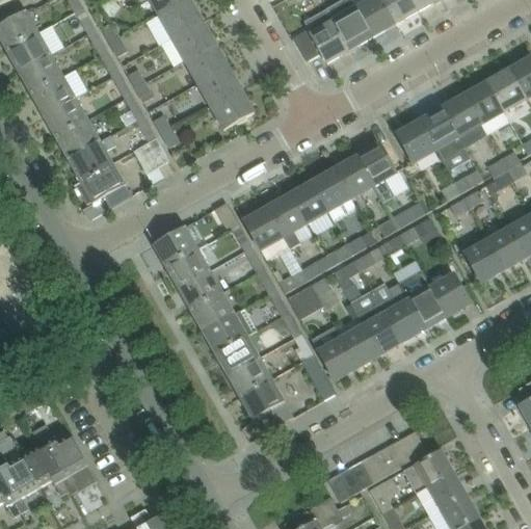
[(69,0),(76,12),(83,8),(78,0),(49,0),(50,1),(52,0),(69,0)]
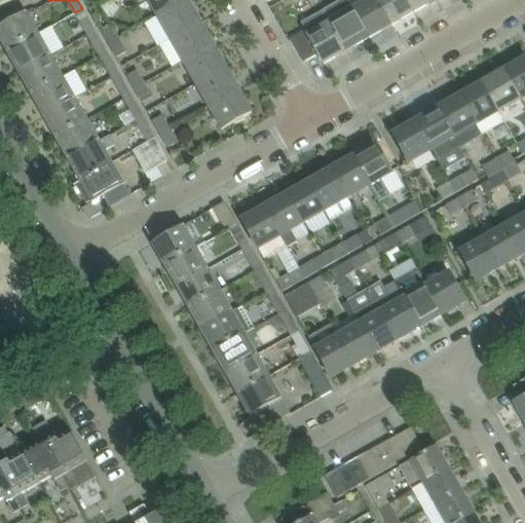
[(148,0),(156,15),(157,15),(184,0),(148,0)]
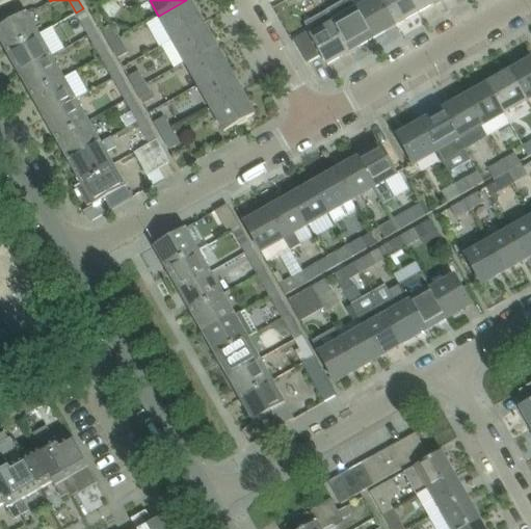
[(186,0),(159,16),(158,16),(171,38),(203,21),(190,0),(186,0)]
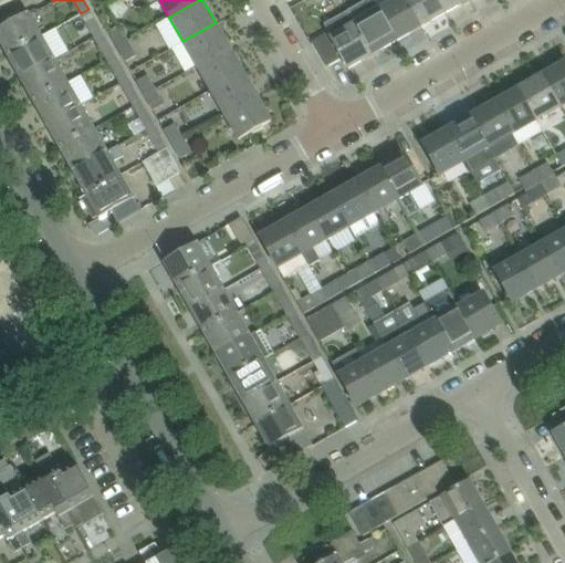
[(363,0),(347,9),(354,22),(373,53),(396,40),(378,8),(374,0),(363,0)]
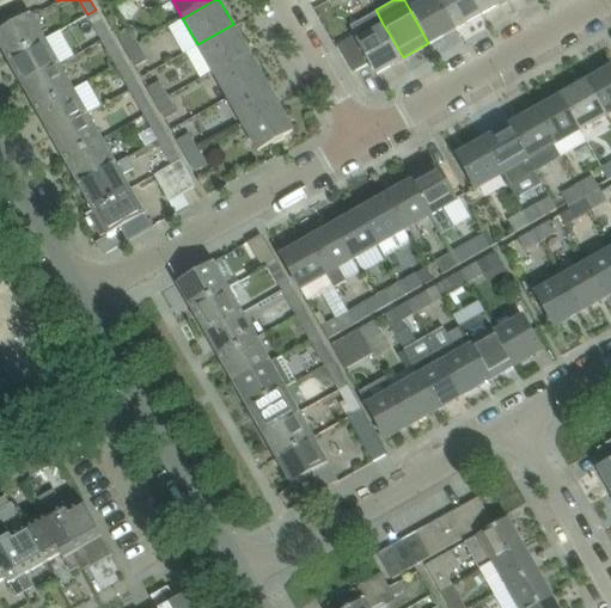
[(454,28),(439,0),(425,0),(409,8),(428,43),(454,28)]
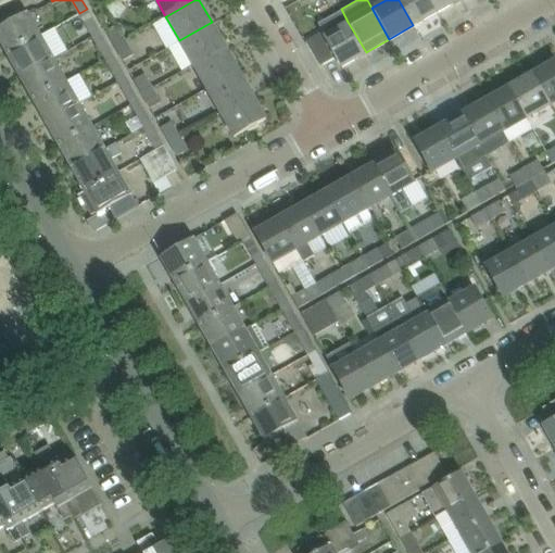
[(399,0),(413,25),(437,12),(430,0),(399,0)]
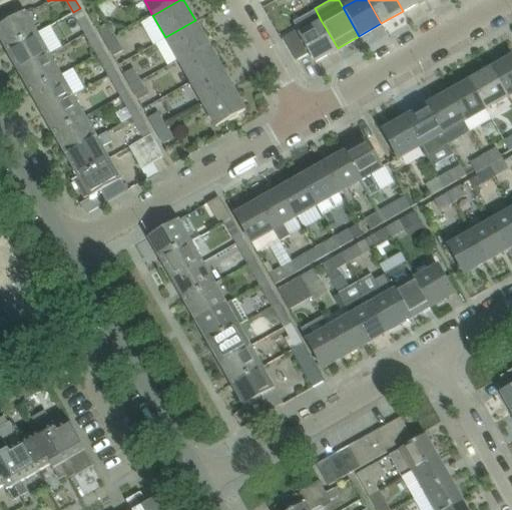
[(397,0),(403,11),(422,0),(397,0)]
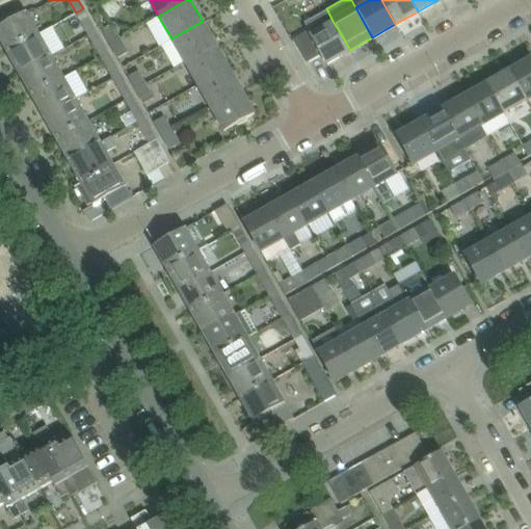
[(76,12),(87,33),(95,29),(83,8),(76,12)]
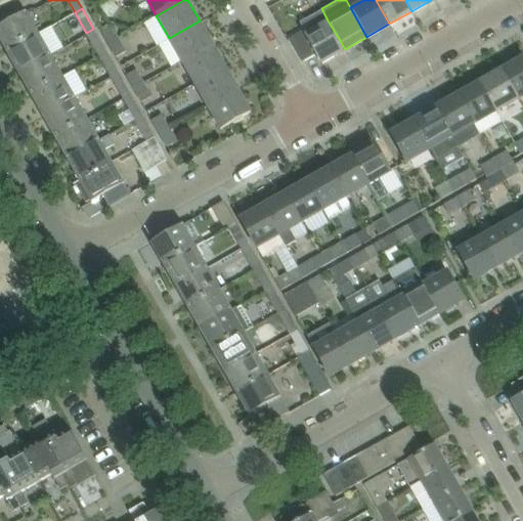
[(0,39),(6,50),(38,33),(25,10),(10,18),(0,24),(0,39)]
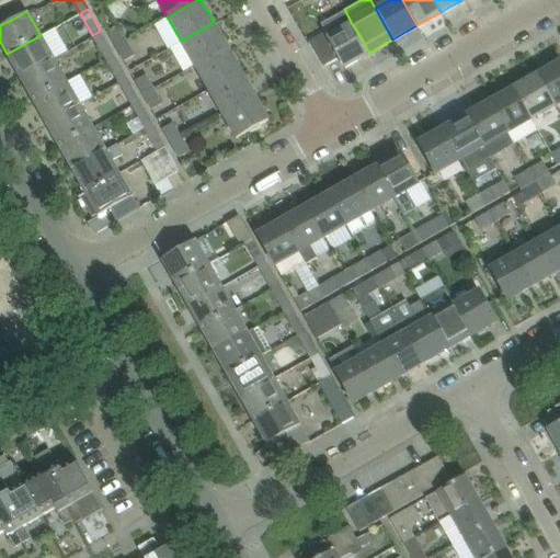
[(181,41),(194,64),(227,46),(214,22),(181,41)]
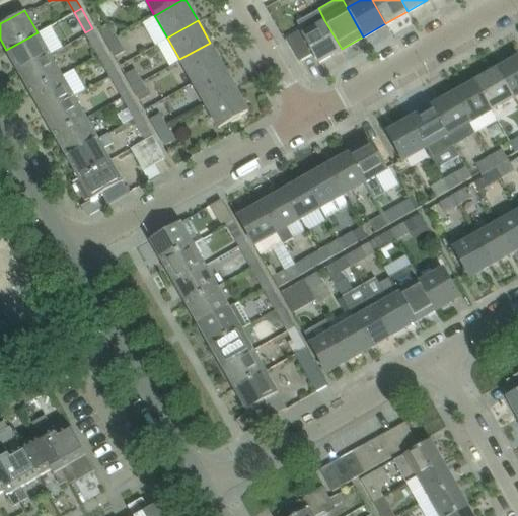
[(318,62),(342,49),(324,20),(303,32),(301,28),(286,38),(299,60),(313,52),(318,62)]
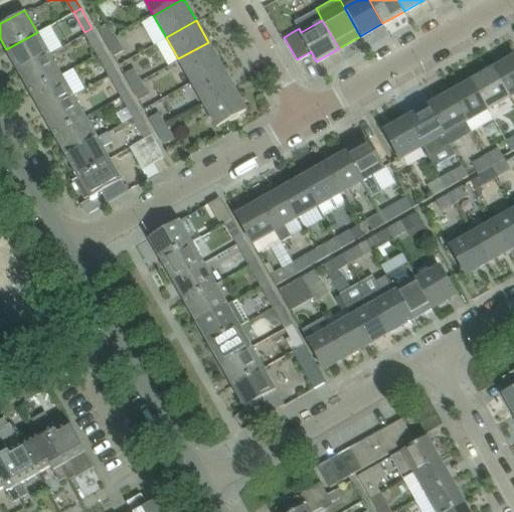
[(99,28),(107,41),(116,36),(109,23),(99,28)]
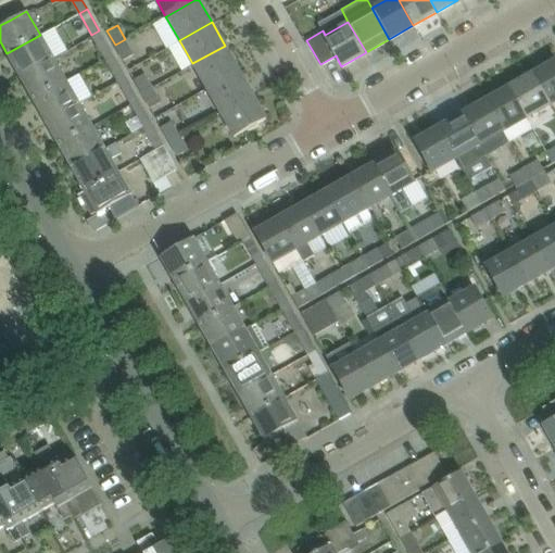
[(91,35),(104,58),(112,54),(99,30),(91,35)]
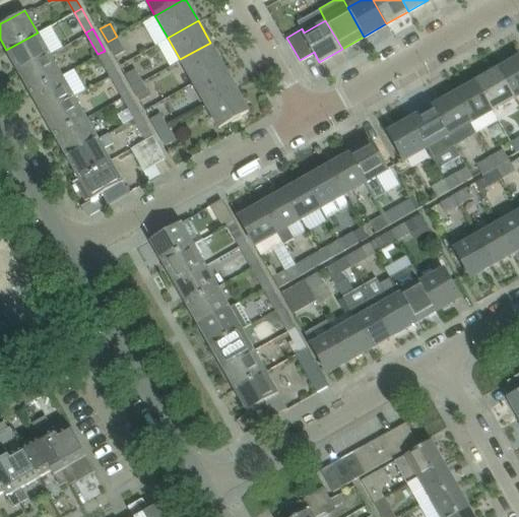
[(18,71),(50,53),(38,33),(6,50),(18,71)]
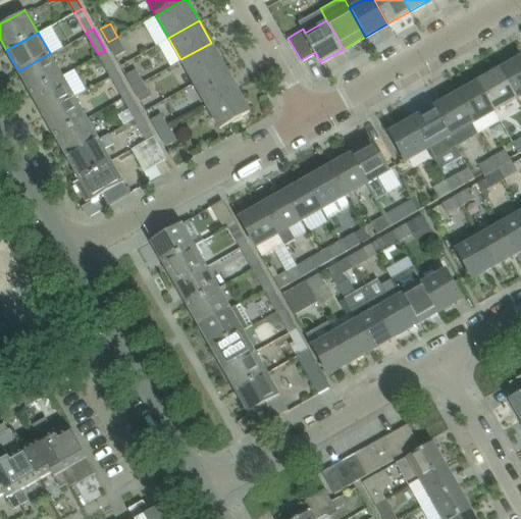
[(124,49),(117,37),(108,42),(115,55),(124,49)]
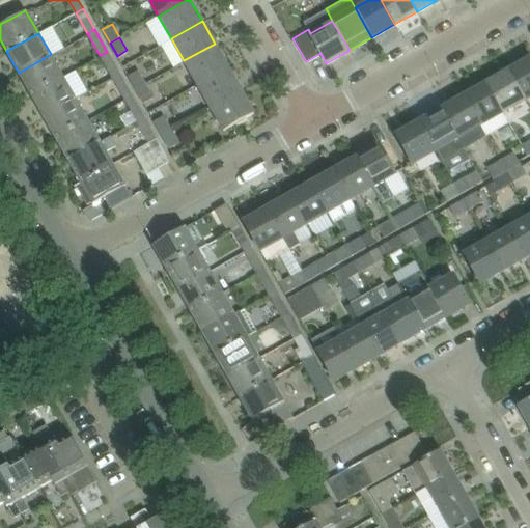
[(215,44),(184,60),(197,83),(227,66),(215,44)]
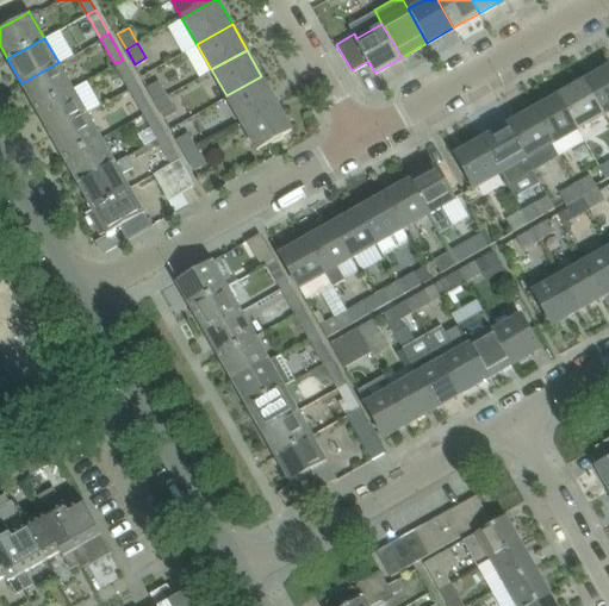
[(137,85),(123,60),(115,63),(129,89),(137,85)]
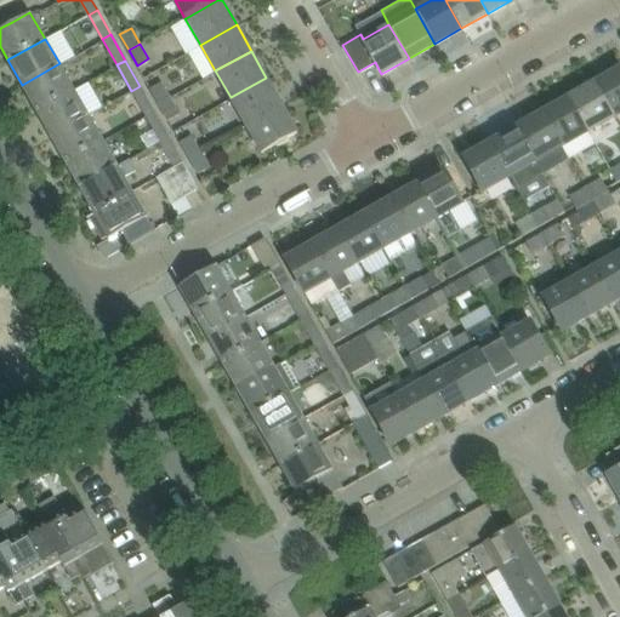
[(22,85),(37,110),(74,90),(60,63),(22,85)]
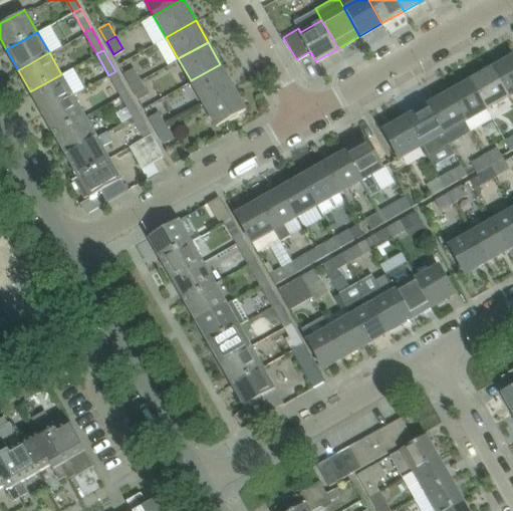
[(512,55),(492,67),(507,94),(512,91),(512,55)]
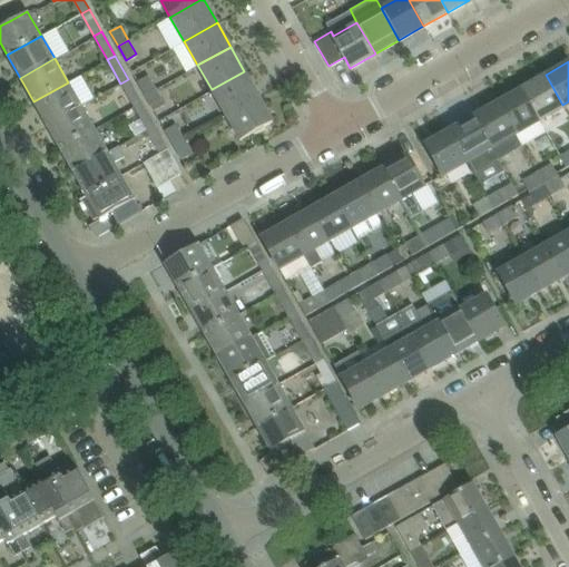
[(212,89),(225,114),(258,95),(244,71),(212,89)]
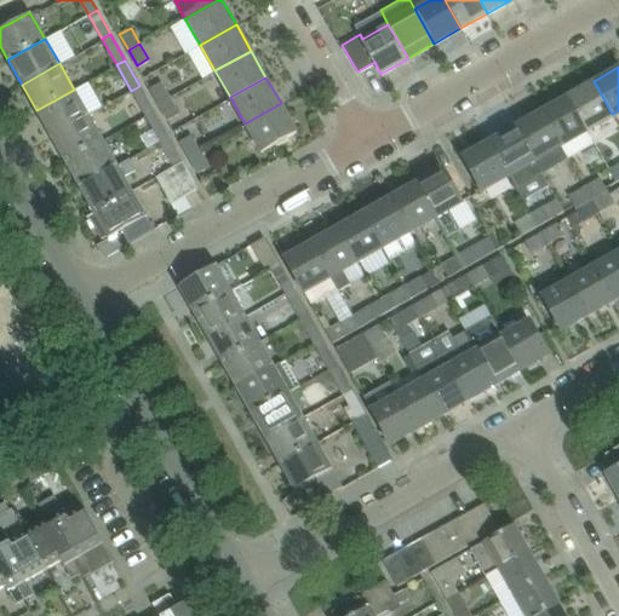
[(149,87),(158,103),(170,97),(161,81),(149,87)]
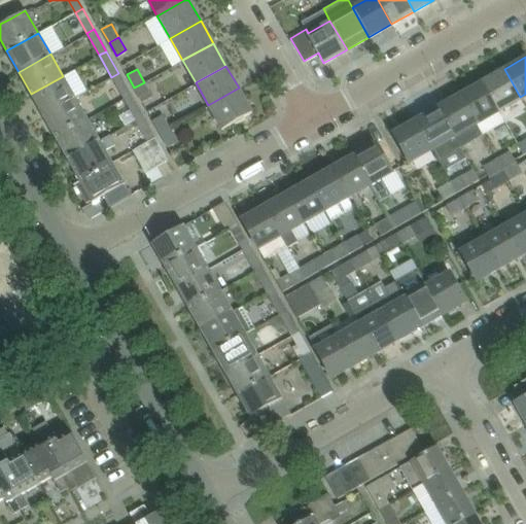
[(498,110),(520,97),(504,69),(483,82),(498,110)]
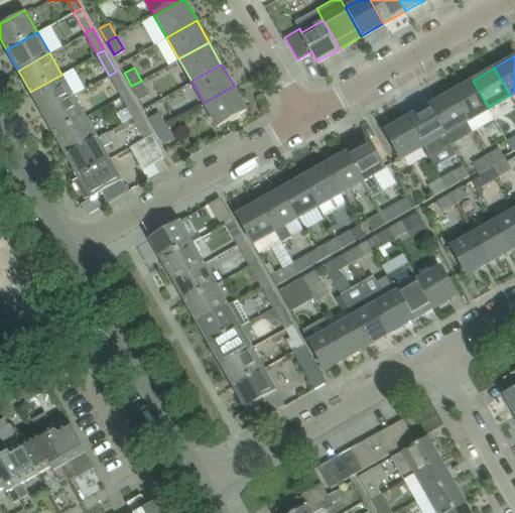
[(109,76),(121,96),(128,92),(116,72),(109,76)]
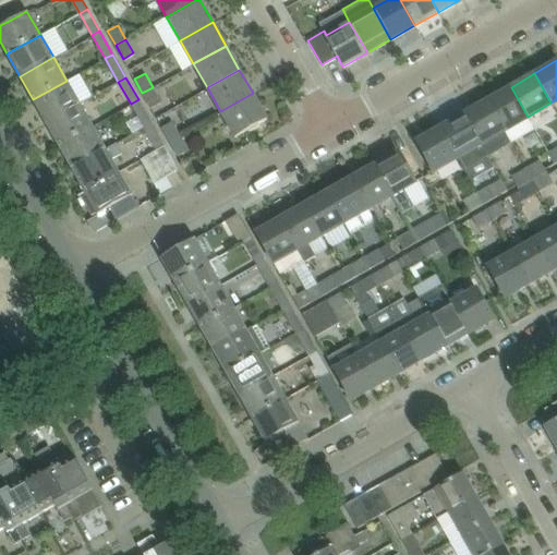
[(67,81),(33,99),(46,122),(80,104),(67,81)]
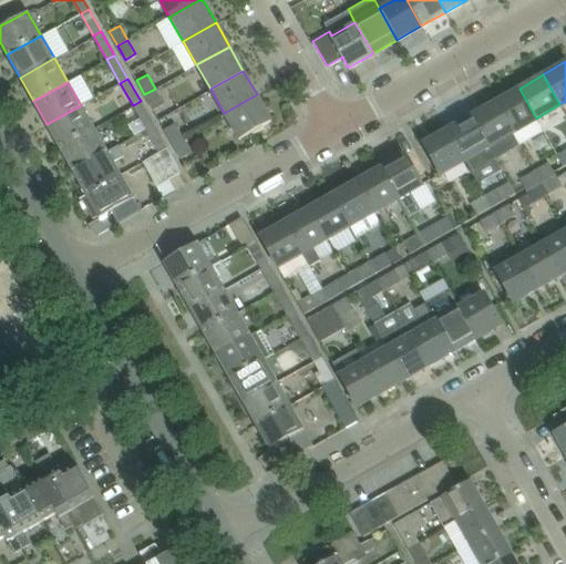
[(153,109),(163,102),(155,89),(144,94),(153,109)]
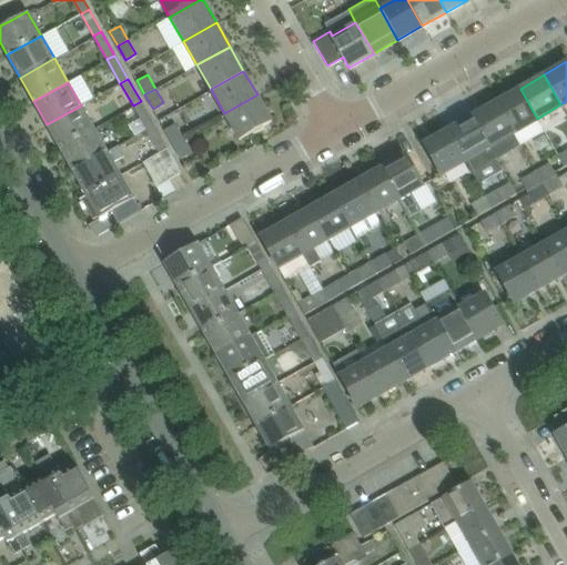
[(513,132),(537,119),(520,89),(496,102),(513,132)]
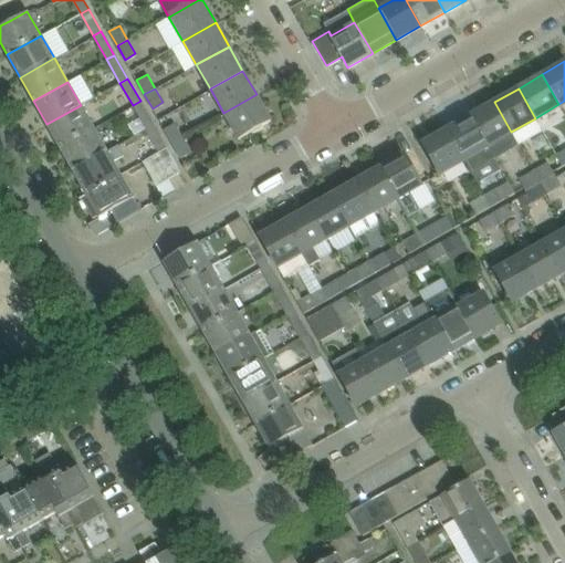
[(270,120),(257,94),(223,113),(238,138),(270,120)]
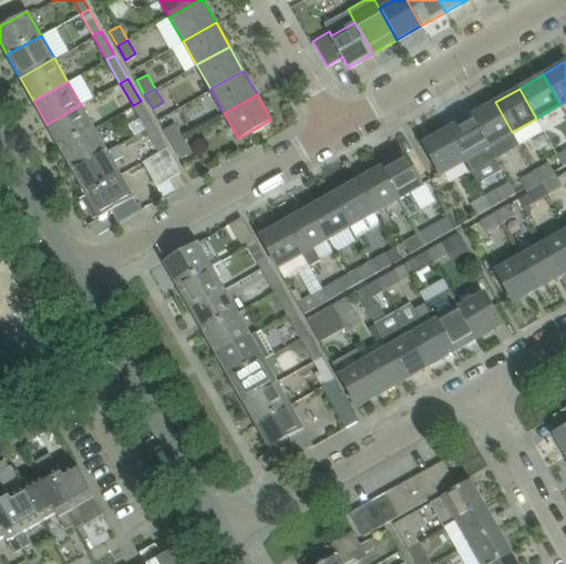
[(133,105),(146,129),(154,125),(141,101),(133,105)]
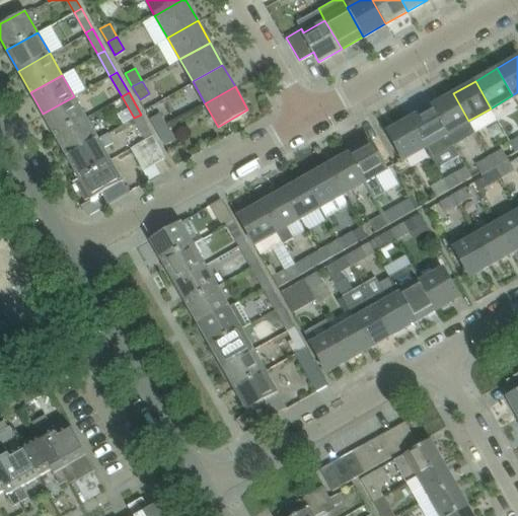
[(453,93),(431,105),(447,133),(468,121),(453,93)]
